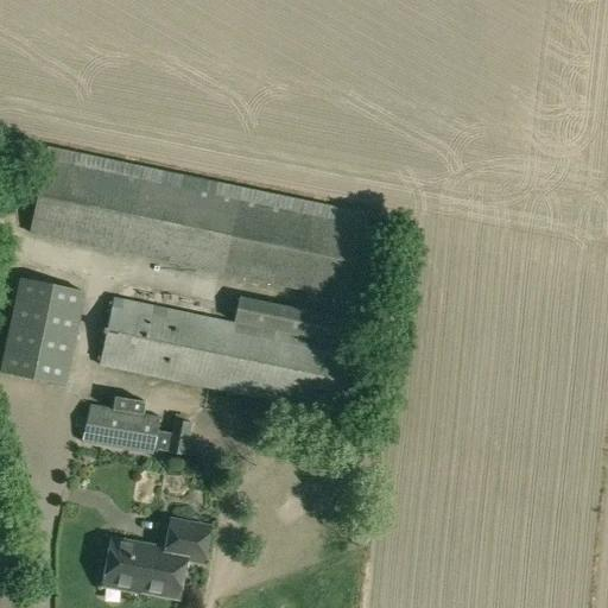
[(29,234),(371,306),(385,230),(46,159),(29,234)]
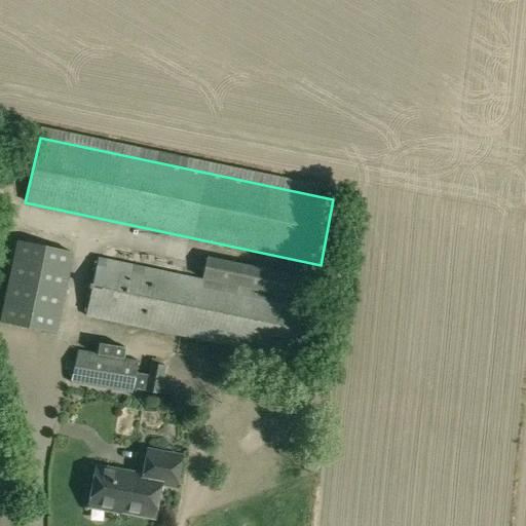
[(15,239),(0,315),(0,322),(57,334),(74,252),(15,239)]
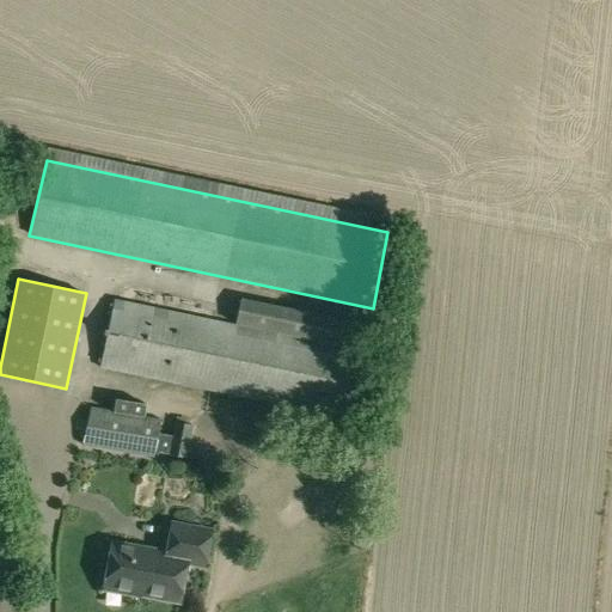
[(236,326),(354,352),(360,325),(242,300),(236,326)]
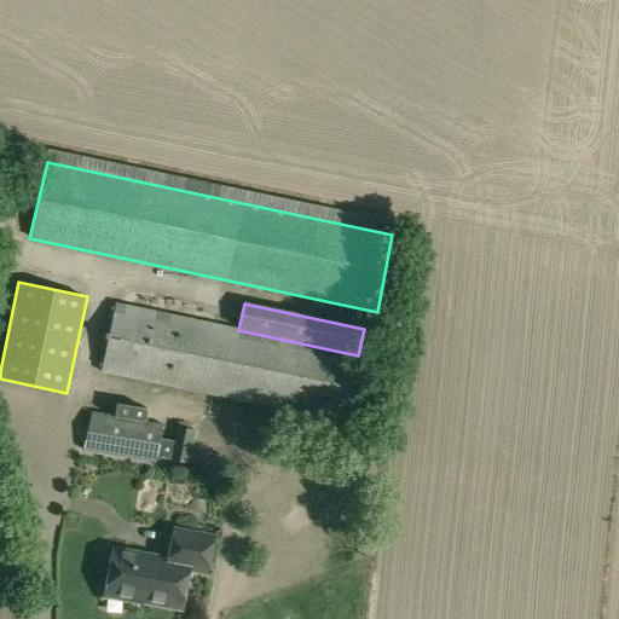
[(102,371),(343,423),(358,356),(238,330),(116,305),(102,371)]
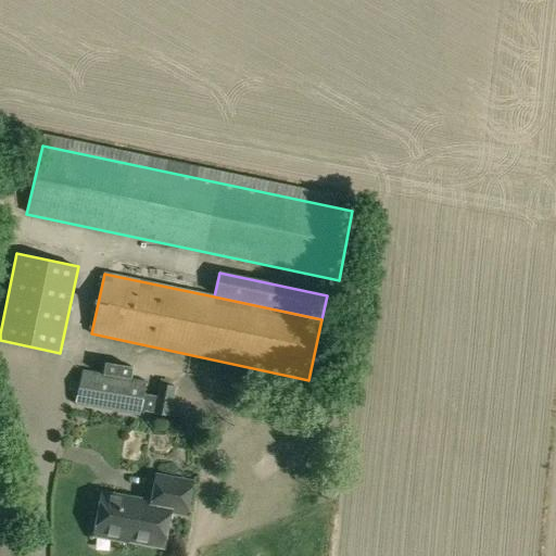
[(81,370),(75,405),(139,416),(140,412),(168,417),(174,389),(158,386),(155,396),(143,394),(146,382),(131,379),(134,367),(104,363),(102,375),(81,370)]
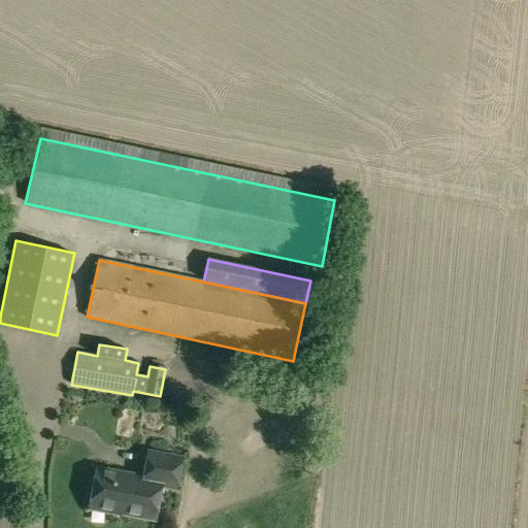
[(91,503),(120,509),(120,513),(154,519),(160,486),(175,489),(180,462),(147,456),(143,479),(97,470),(91,503)]
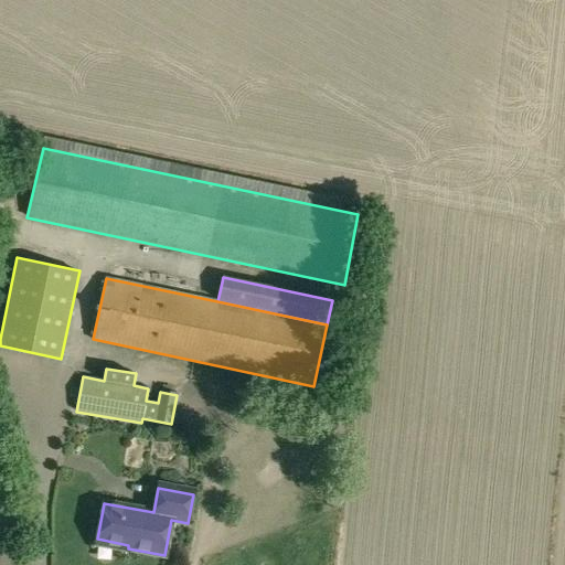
All buildings are outlined.
